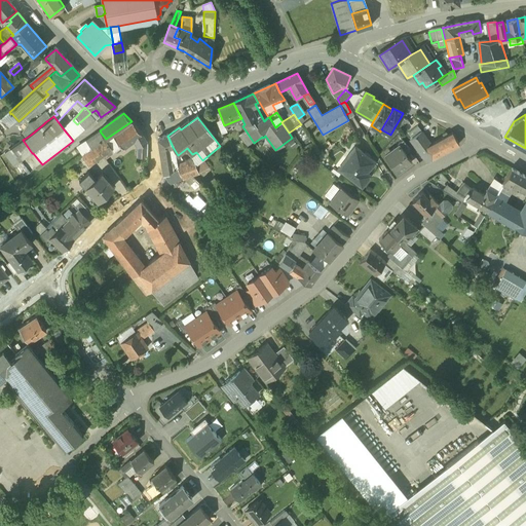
[(409,122),(401,117),(395,127),(401,132),(409,122)]
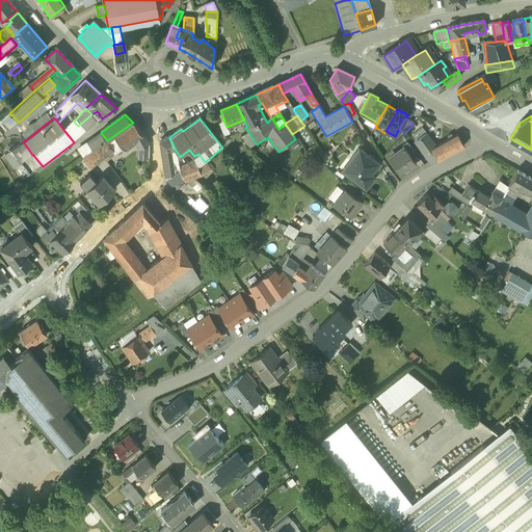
[(40,122),(27,132),(31,136),(44,126),(42,124),(40,122)]
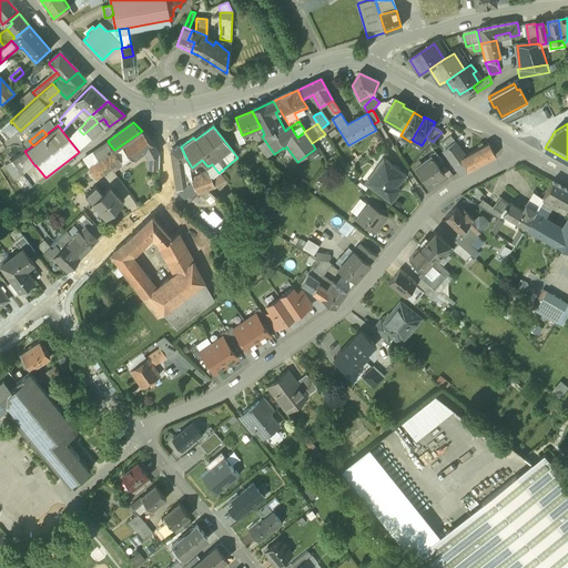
[(143,132),(122,148),(132,159),(132,160),(145,151),(153,144),(143,132)]
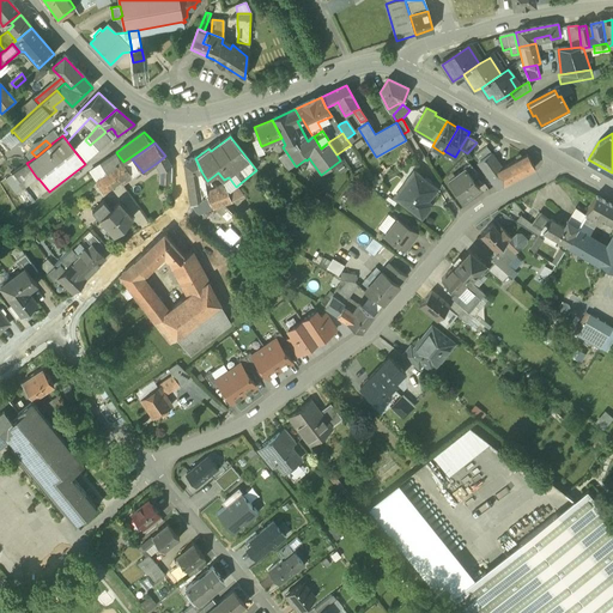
[(486,147),(477,155),(480,161),(491,153),(486,147)]
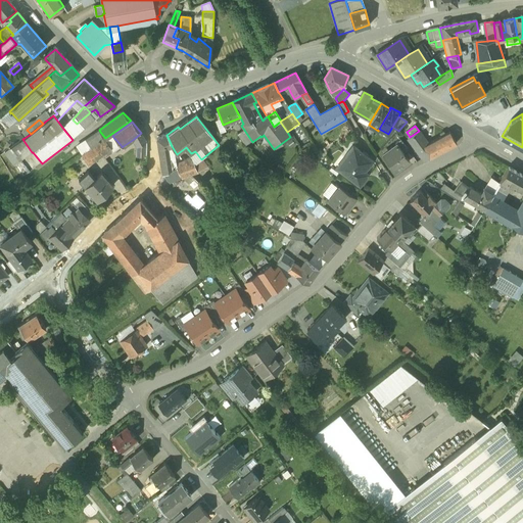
[(31,134),(27,130),(20,134),(25,138),(31,134)]
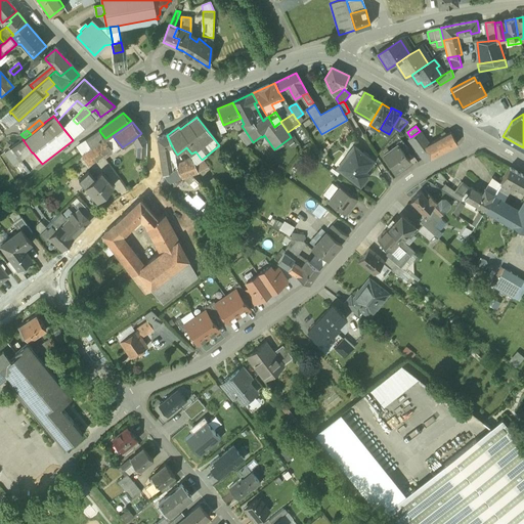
[(253,142),(245,130),(237,135),(246,147),(253,142)]
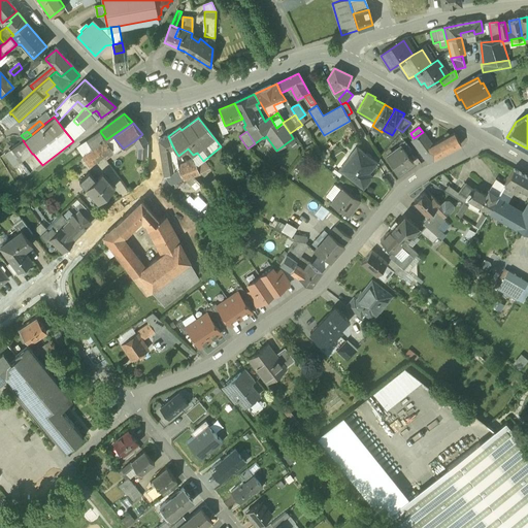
[(414,138),(411,140),(420,152),(431,143),(423,132),(414,138)]
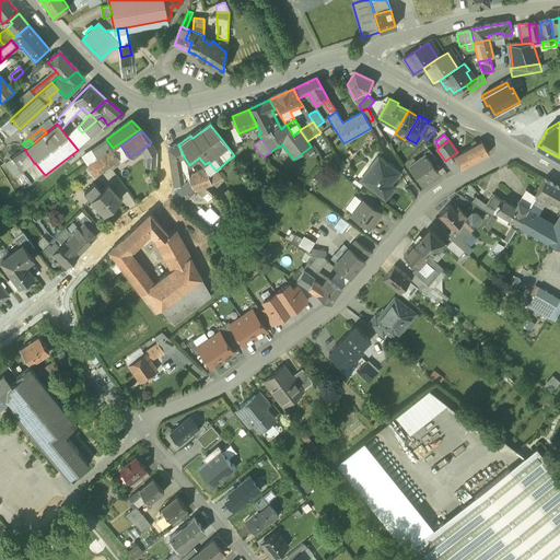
[(107,141),(92,152),(96,159),(113,148),(107,141)]
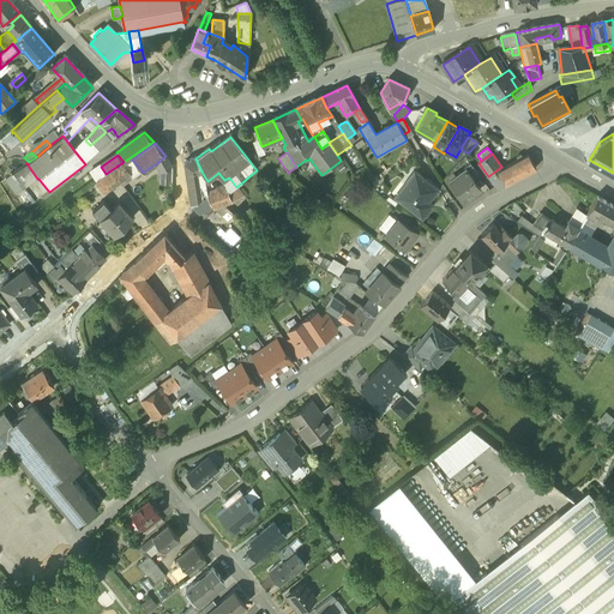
[(501,167),(488,176),(498,188),(536,169),(528,155),(503,169),(501,167)]
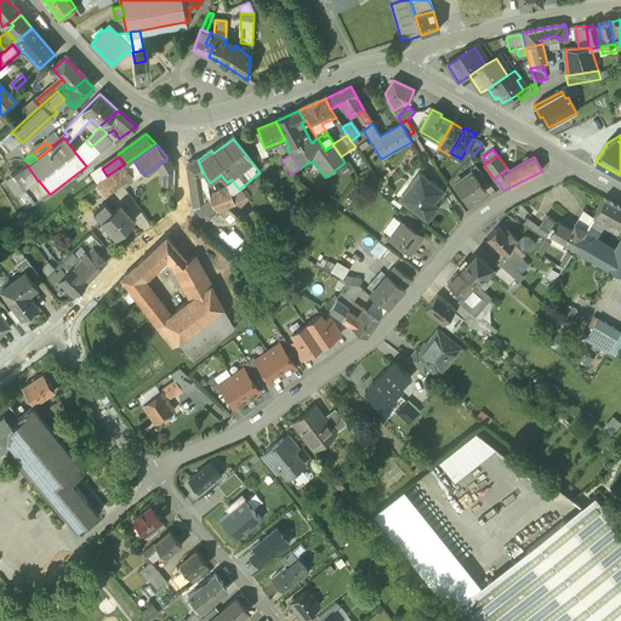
[(167,158),(159,165),(163,174),(172,167),(167,158)]
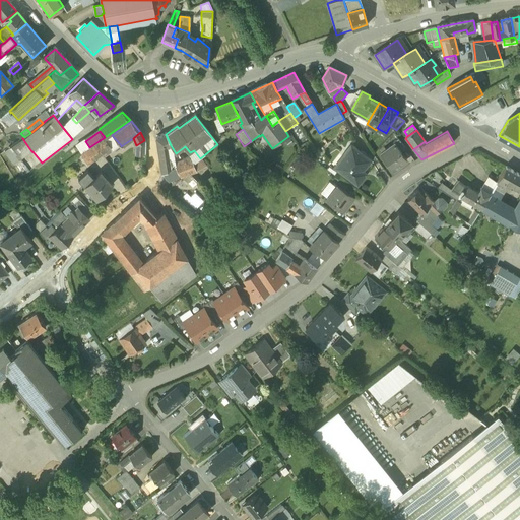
[(166,134),(156,139),(156,140),(160,167),(163,173),(163,174),(164,174),(165,178),(169,181),(179,175),(175,166),(172,167),(169,154),(170,154),(176,153),(171,145),(166,134)]
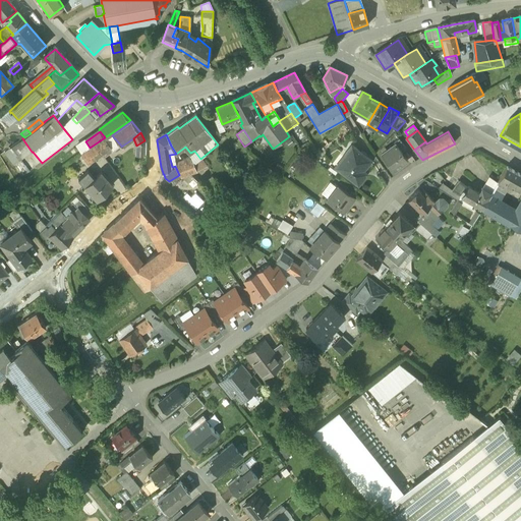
[(112,135),(81,155),(89,166),(117,147),(118,148),(121,146),(112,135)]
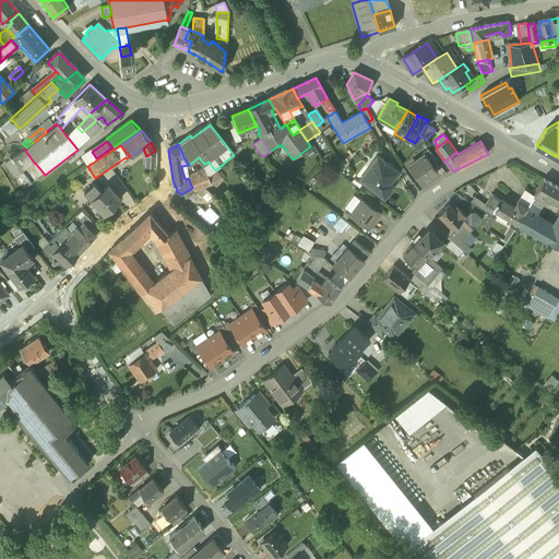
[(24,149),(10,159),(21,174),(34,163),(24,149)]
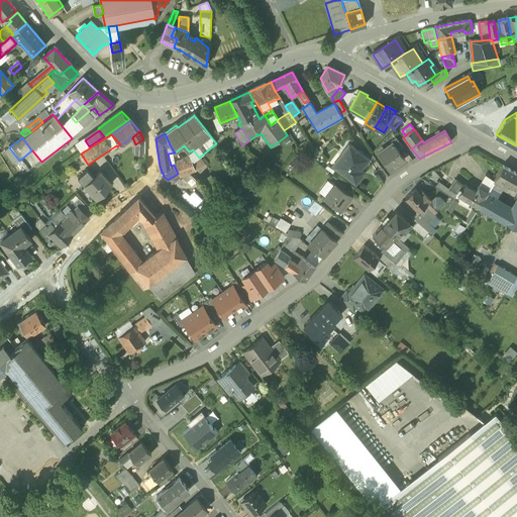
[(403,147),(396,137),(391,141),(392,142),(393,141),(399,150),(403,147)]
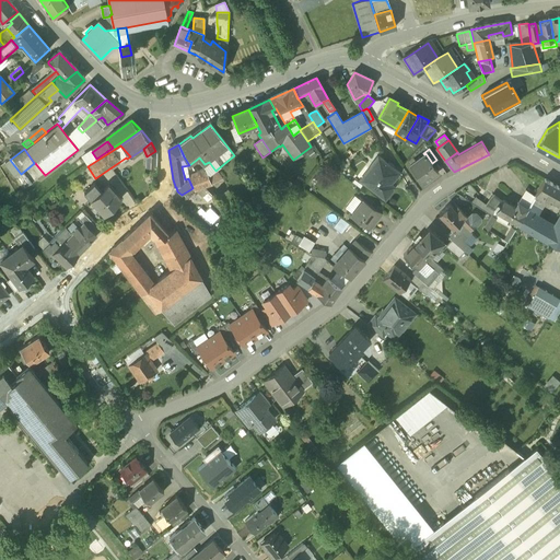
[(432,163),(426,153),(424,154),(418,159),(419,161),(410,166),(420,181),(423,178),(426,182),(438,173),(431,163),(432,163)]
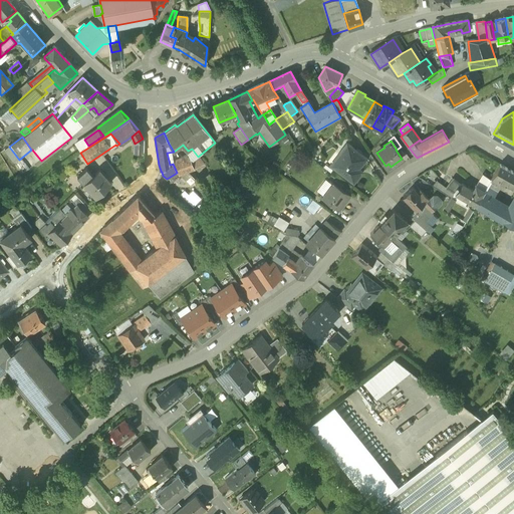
[(364,158),(346,144),(338,155),(341,158),(334,168),(352,183),(361,172),(356,168),(364,158)]
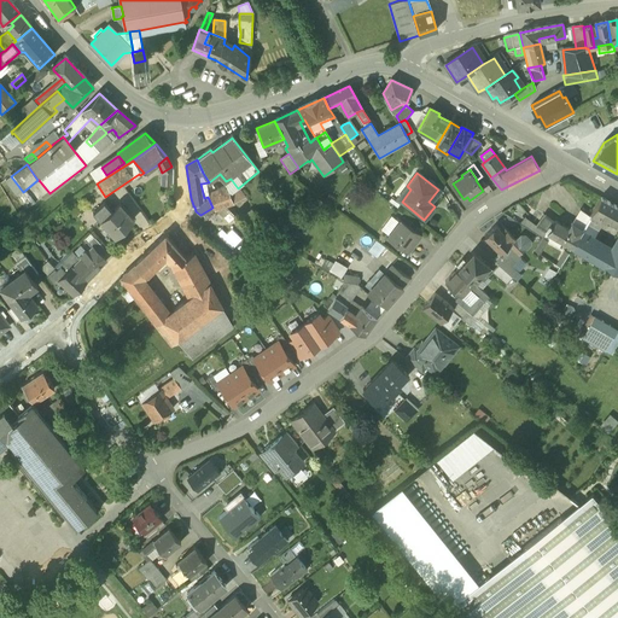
[(209,182),(202,184),(208,194),(216,192),(209,182)]
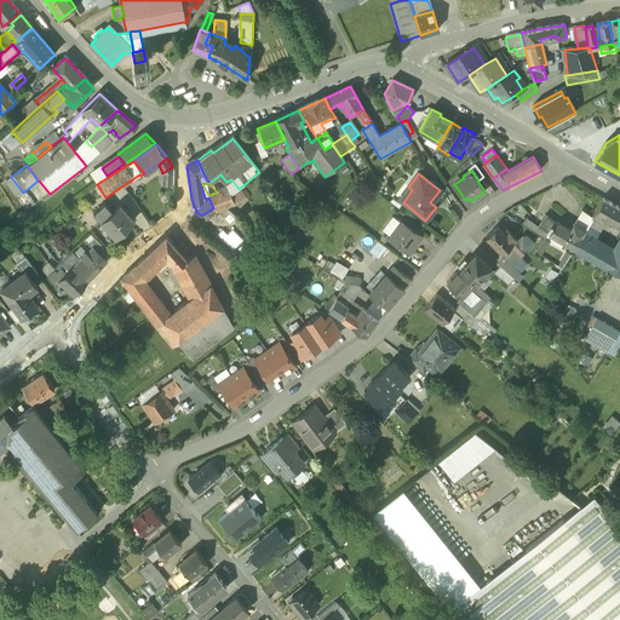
[(217,193),(208,195),(208,197),(213,208),(214,212),(216,211),(225,207),(231,206),(234,205),(228,188),(217,193)]
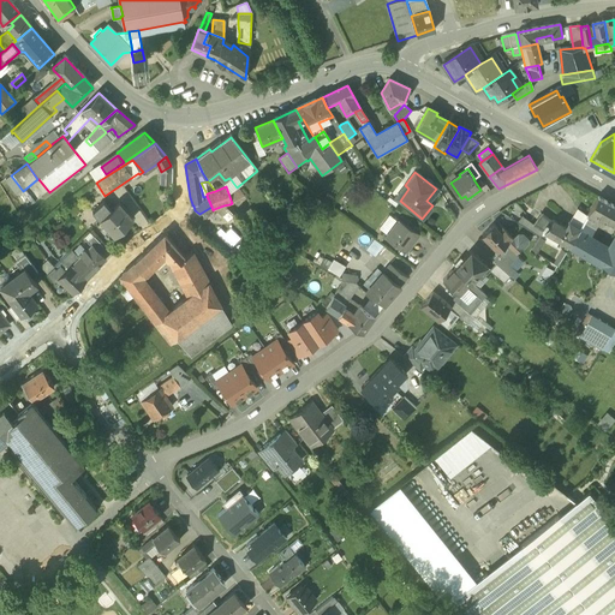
[(614,206),(597,197),(587,214),(596,220),(601,222),(604,216),(613,222),(614,218),(614,206)]
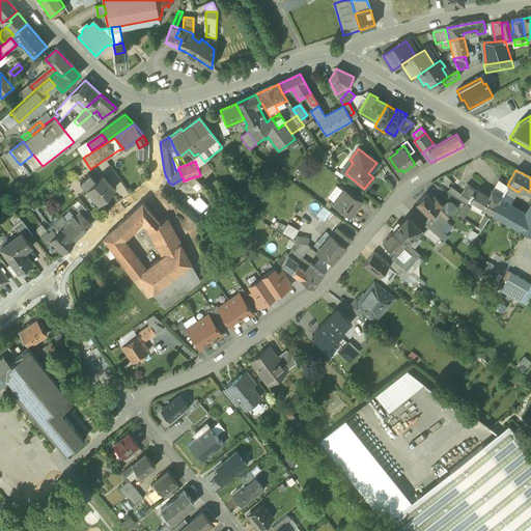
[(102,175),(95,182),(88,174),(79,183),(92,198),(94,196),(101,202),(114,190),(102,175)]
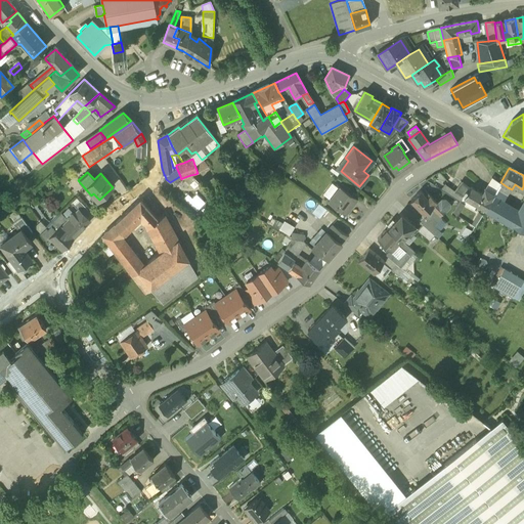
[(190,175),(182,178),(187,184),(194,179),(190,175)]
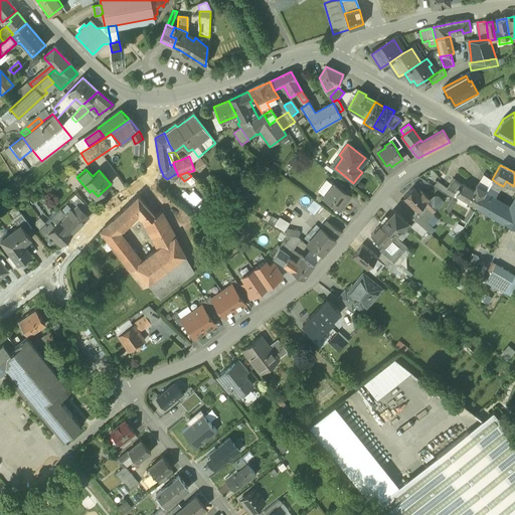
[(211,178),(203,183),(207,188),(215,183),(211,178)]
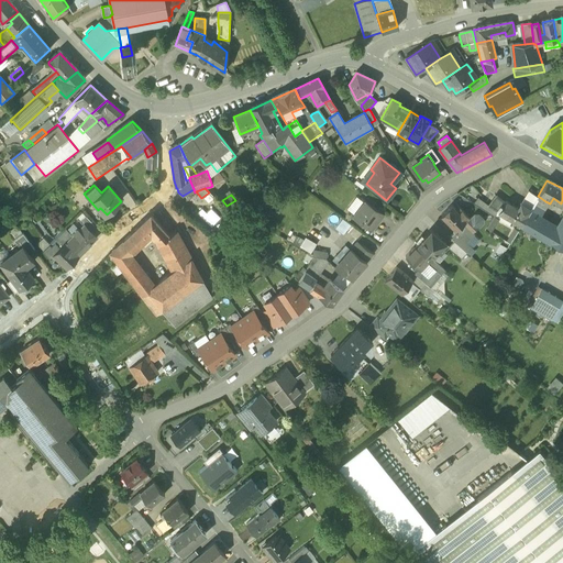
[(530,209),(528,212),(536,218),(545,201),(538,196),(530,209)]
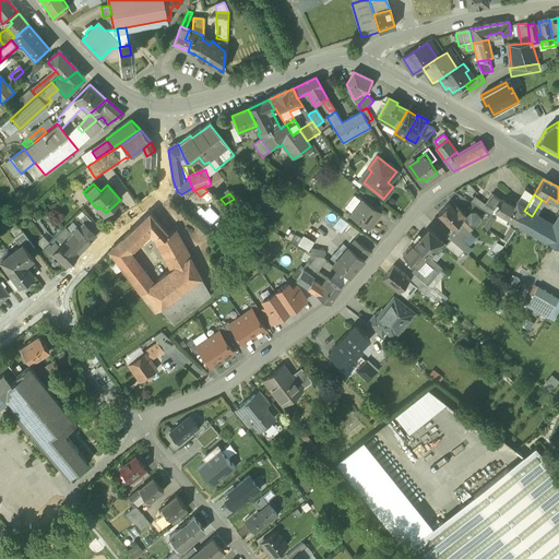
[(500,202),(492,195),(485,204),(494,210),(500,202)]
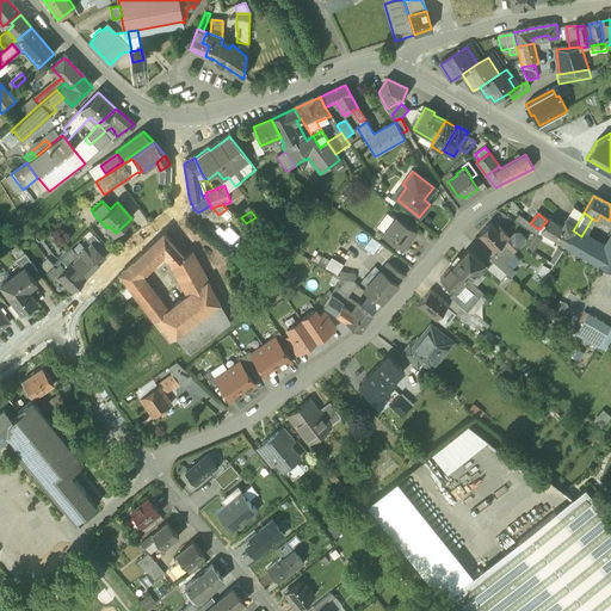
[(417,232),(396,216),(382,234),(402,250),(403,250),(403,248),(411,239),(417,232)]
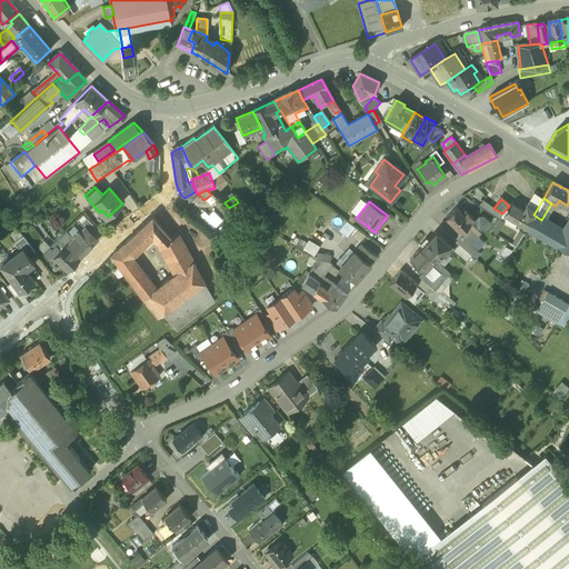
[(536,211),(526,205),(522,210),(510,203),(509,206),(502,213),(503,215),(527,227),(533,215),(536,211)]
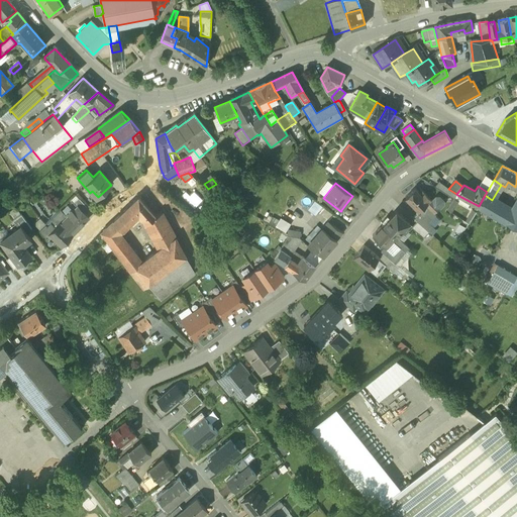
[(421,189),(418,192),(414,188),(405,197),(417,211),(425,204),(433,213),(434,212),(438,208),(432,201),(421,189)]
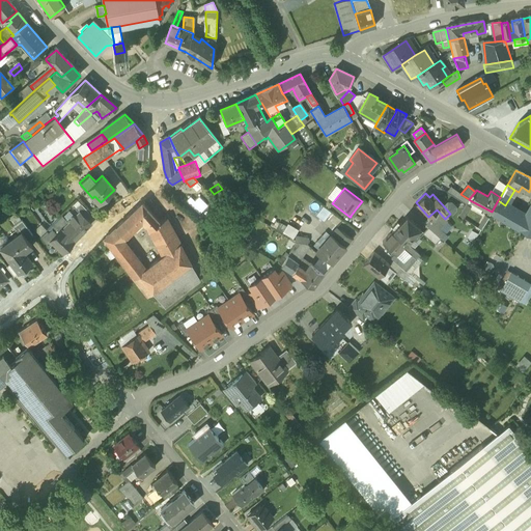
[(469,199),(460,194),(457,199),(467,204),(470,200),(469,199)]
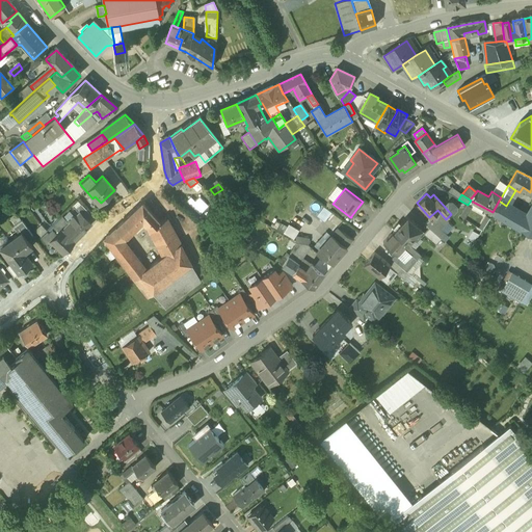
[(531,205),(528,213),(526,217),(524,216),(506,206),(499,201),(493,212),(531,235),(531,205)]
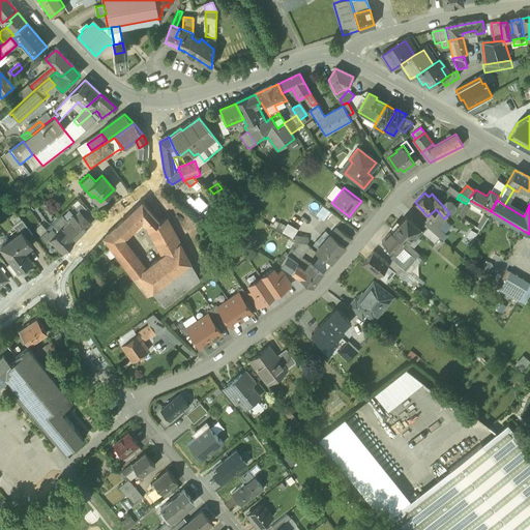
[(449,202),(446,202),(443,206),(449,213),(453,209),(453,206),(449,202)]
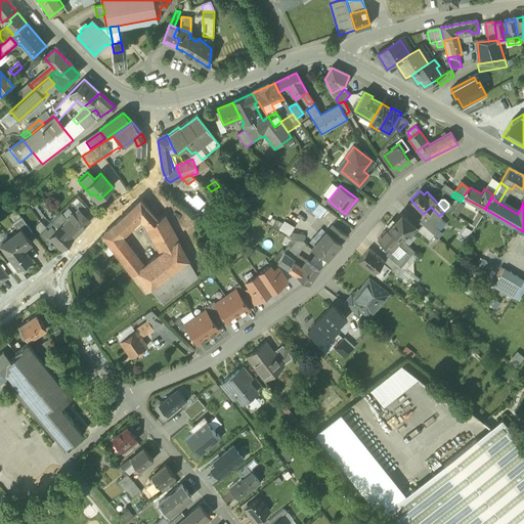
[(140,201),(122,218),(130,228),(141,218),(146,228),(158,220),(140,201)]
